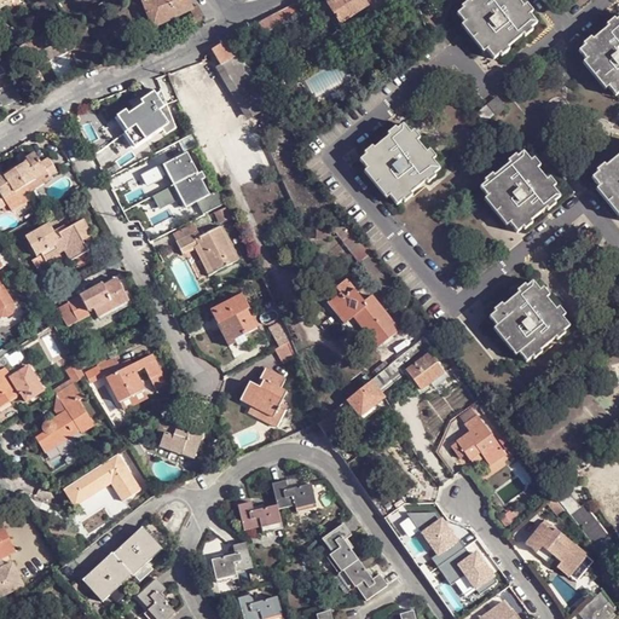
[(122,0),(123,3),(128,0),(142,0),(152,29),(191,12),(195,10),(195,7),(190,0),(122,0)]
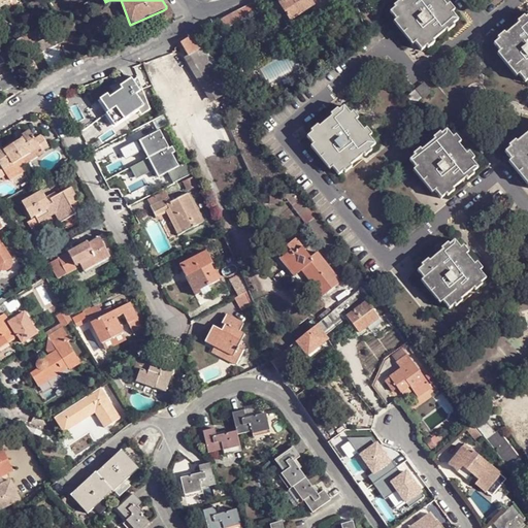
[(278,0),(291,20),(314,4),(310,0),(278,0)]
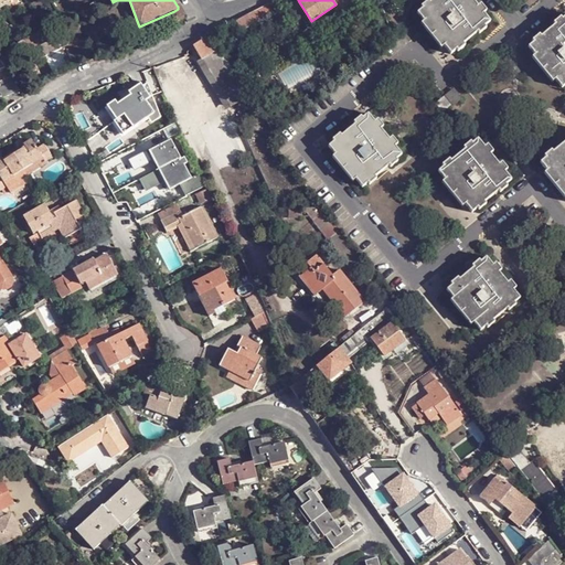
[(332,0),(336,4),(343,14),(353,9),(355,3),(352,0),(332,0)]
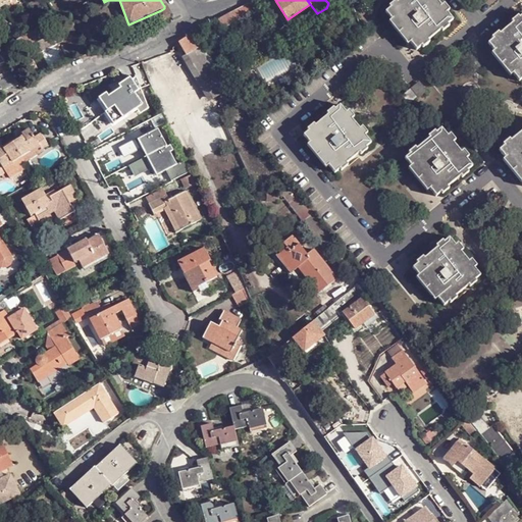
[(454,20),(436,0),(401,0),(398,2),(397,1),(389,7),(392,9),(386,12),(417,50),(423,46),(424,48),(431,43),(429,41),(442,30),(444,32),(451,27),(449,24),(454,20)]
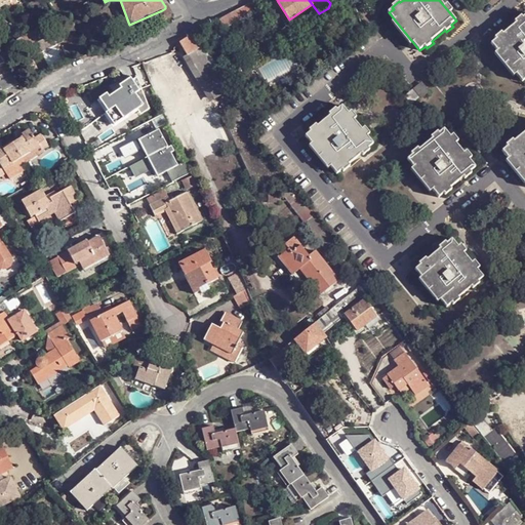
[(162,16),(167,27),(176,22),(174,16),(168,4),(165,6),(165,8),(162,10),(165,14),(162,16)]
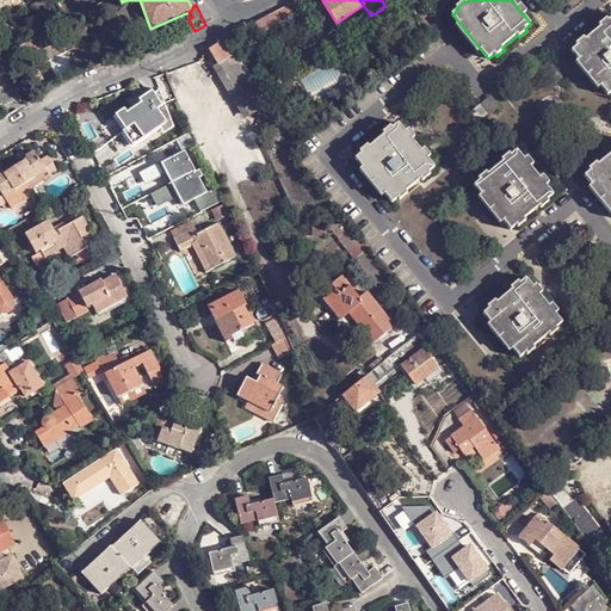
[(610,18),(609,20),(606,19),(599,25),(600,28),(586,39),(584,37),(576,44),(578,47),(572,50),(608,96),(610,92),(610,18)]
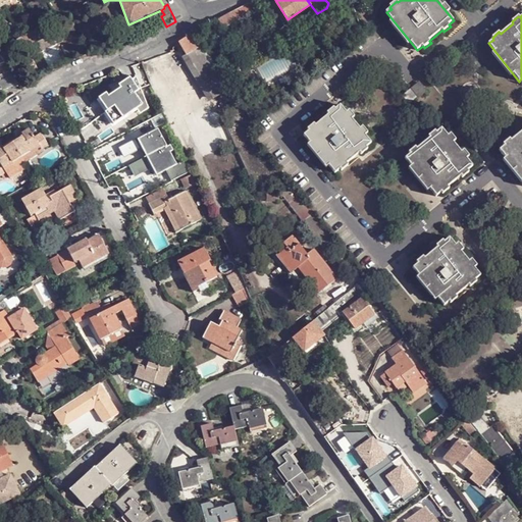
[(197,34),(196,32),(178,42),(187,54),(203,44),(197,34)]
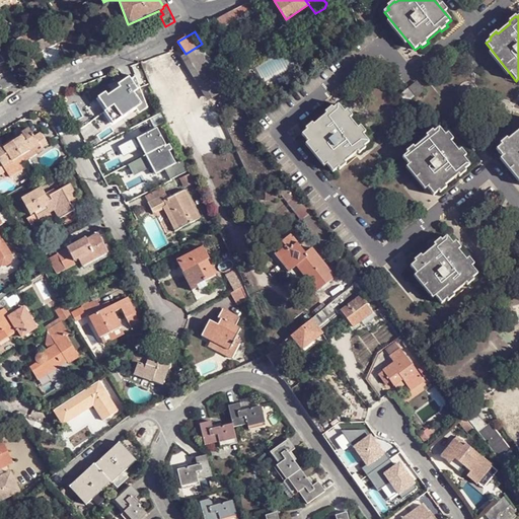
[(202,44),(186,54),(211,96),(223,89),(234,84),(230,78),(203,43),(202,44)]
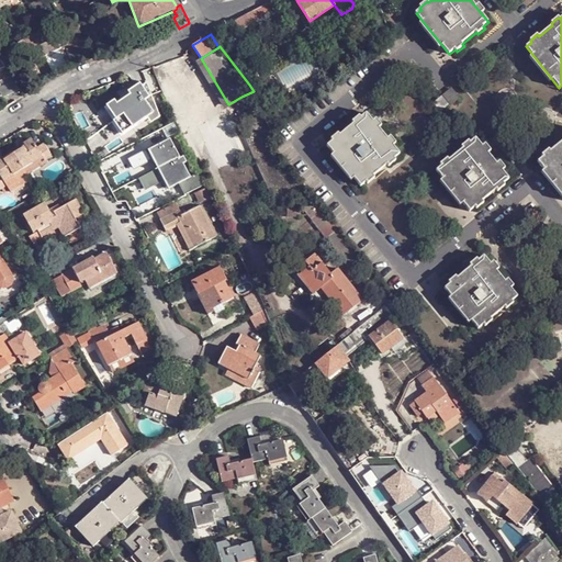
[(287,89),(319,72),(311,55),(278,70),(287,89)]
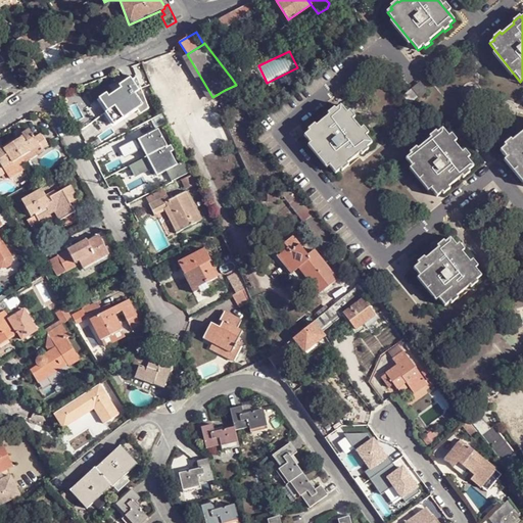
[(130,77),(120,84),(121,85),(107,94),(115,107),(119,105),(125,115),(142,104),(134,92),(138,89),(130,77)]
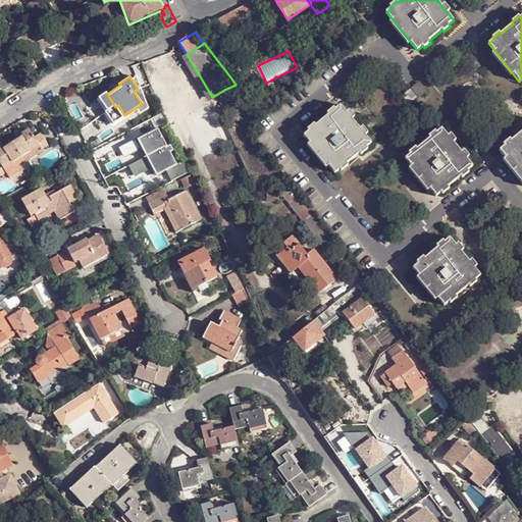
[(120,85),(119,84),(106,92),(107,94),(120,85)]
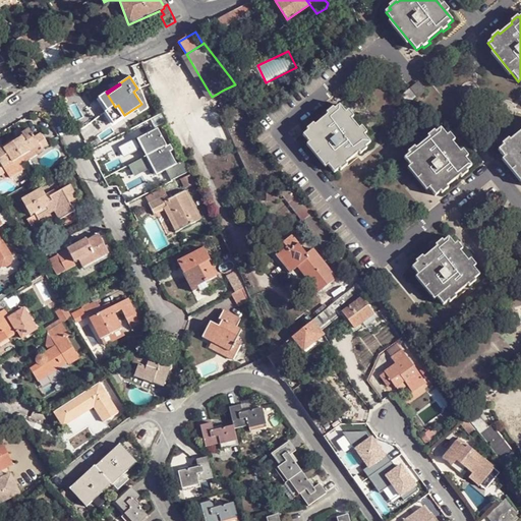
[(417,83),(412,88),(419,97),(424,93),(417,83)]
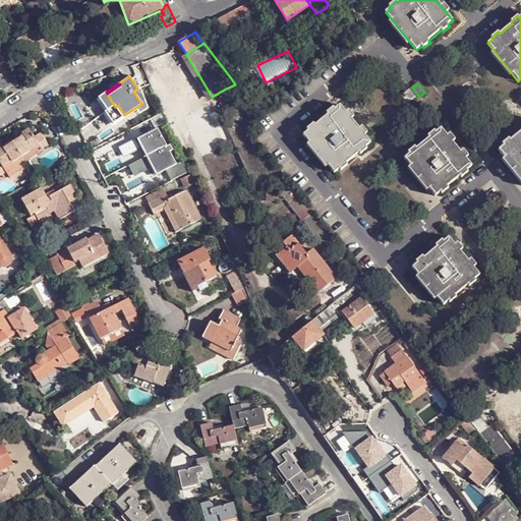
[(416,96),(410,90),(404,95),(410,102),(416,96)]
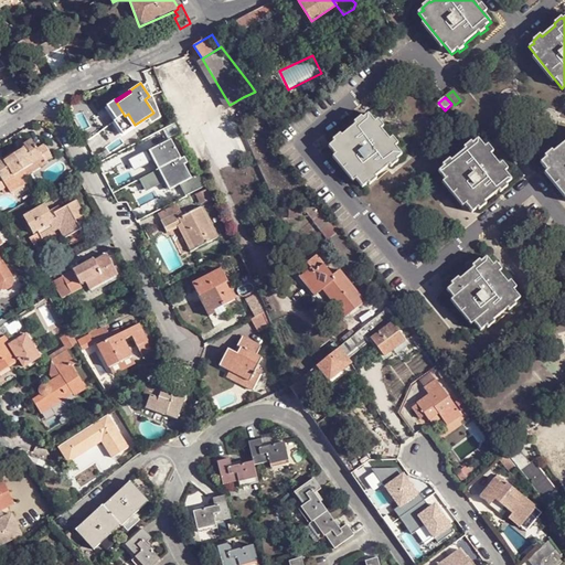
[(132,127),(135,125),(128,114),(125,116),(132,127)]
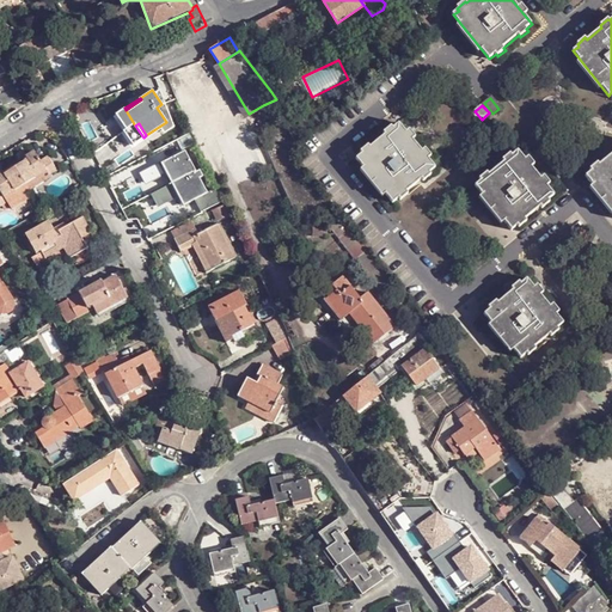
[(365,167),(386,194),(393,203),(399,197),(401,200),(409,194),(408,191),(422,179),(424,181),(432,175),(430,172),(436,167),(429,159),(423,151),(414,140),(408,132),(399,123),(393,129),(391,127),(384,133),(385,135),(371,147),(368,145),(361,152),(362,154),(356,159),(365,167)]
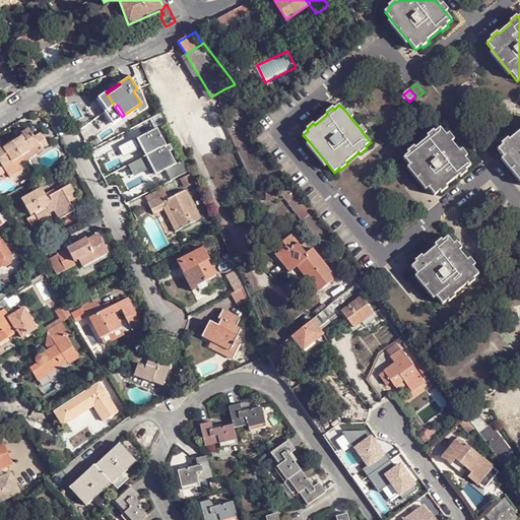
[(1,147),(0,145),(0,161),(3,167),(4,167),(39,143),(41,143),(36,135),(30,128),(23,132),(24,134),(21,135),(3,146),(1,147)]
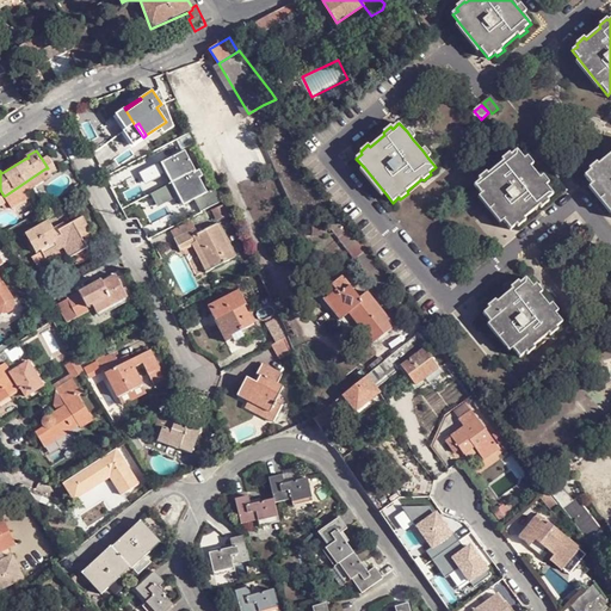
[(482,195),(504,222),(512,230),(517,226),(519,227),(528,221),(525,218),(541,207),(543,208),(550,202),(548,199),(554,195),(548,186),(541,178),(531,167),(525,160),(518,150),(511,155),(510,154),(503,160),(504,161),(488,174),(487,173),(479,179),(481,180),(475,185),(482,195)]
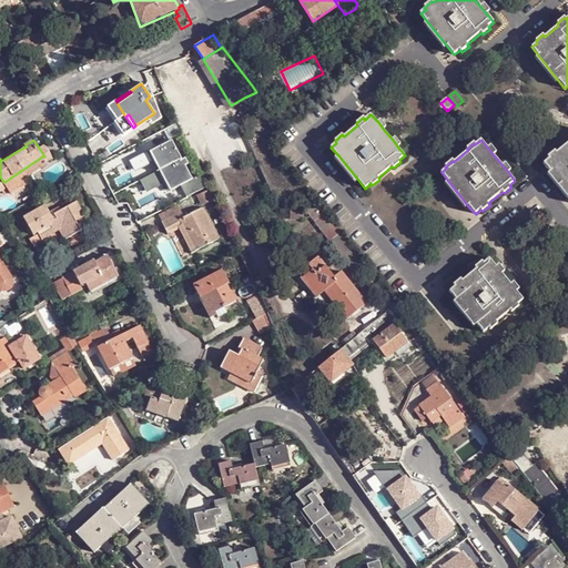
[(44,143),(39,148),(44,156),(42,156),(46,162),(53,156),(44,143)]
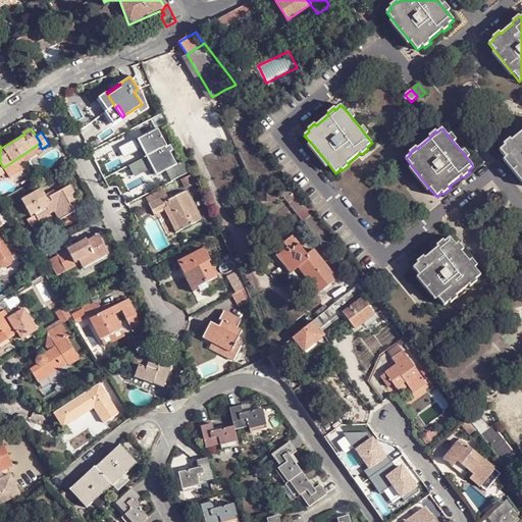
[(521,132),(512,141),(511,139),(504,144),(505,146),(501,150),(521,175),(521,132)]
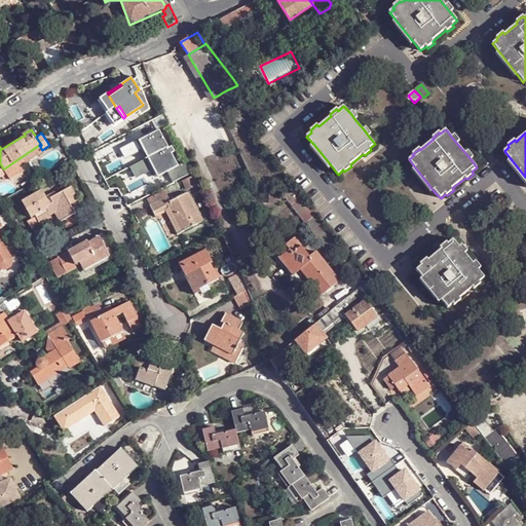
[(24,134),(0,147),(1,149),(3,148),(22,137),(25,136),(24,134)]
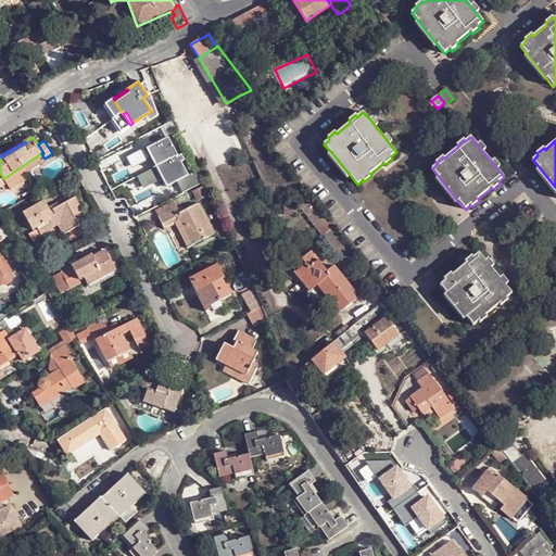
[(4,178),(7,182),(11,188),(26,178),(22,172),(45,159),(41,153),(4,178)]
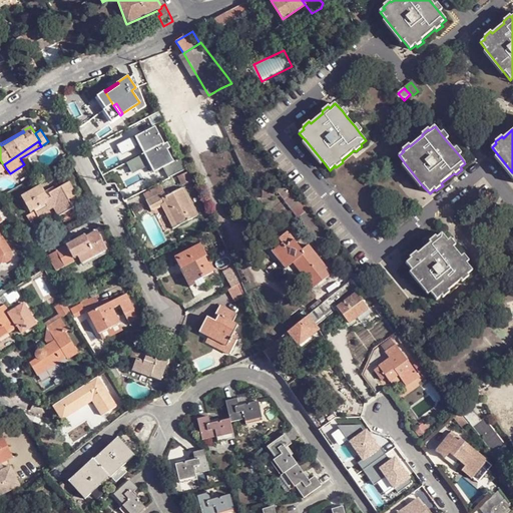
[(223,146),(213,151),(223,172),(232,168),(223,146)]
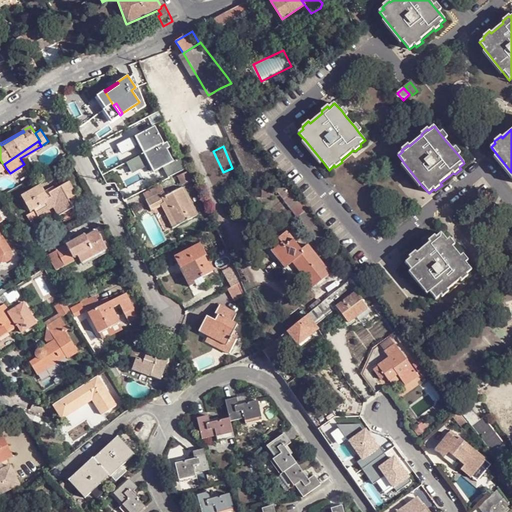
[(22,195),(32,213),(36,210),(38,215),(54,207),(59,215),(75,206),(72,201),(71,201),(69,198),(77,193),(69,180),(55,188),(54,185),(45,191),(41,184),(22,195)]
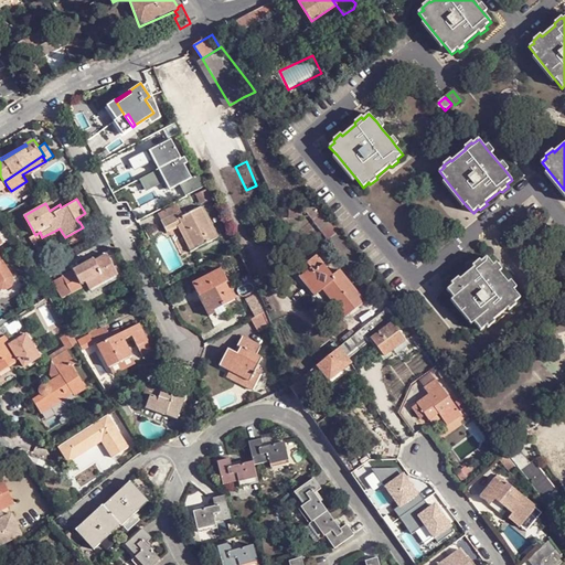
[(181,210),(177,201),(157,210),(161,220),(181,210)]
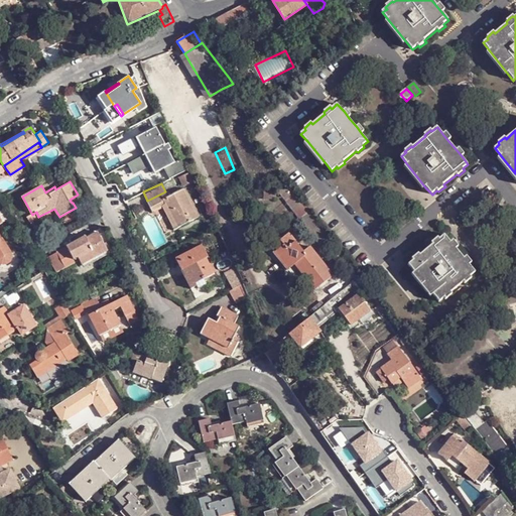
[(292,187),(281,188),(327,250),(335,245),(292,187)]
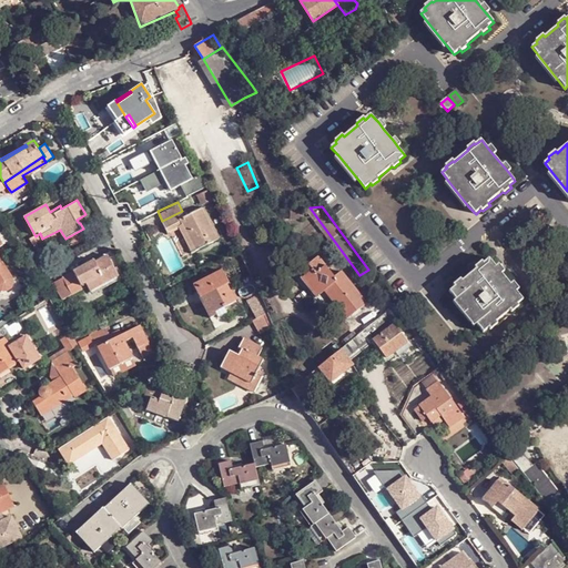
[(184,215),(182,211),(162,221),(168,232),(180,225),(182,224),(195,250),(219,237),(203,208),(184,215)]
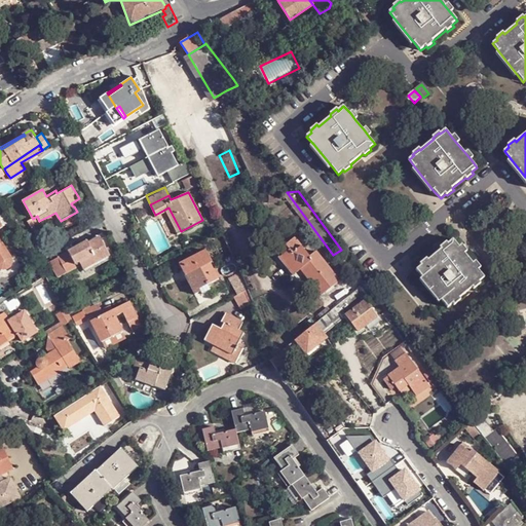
[(168,208),(166,209),(179,232),(181,231),(168,208)]
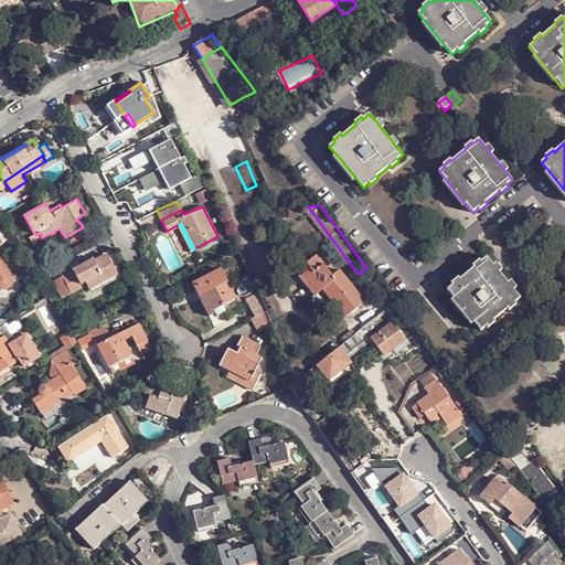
[(40,232),(35,235),(29,238),(32,245),(43,238),(42,237),(40,232)]
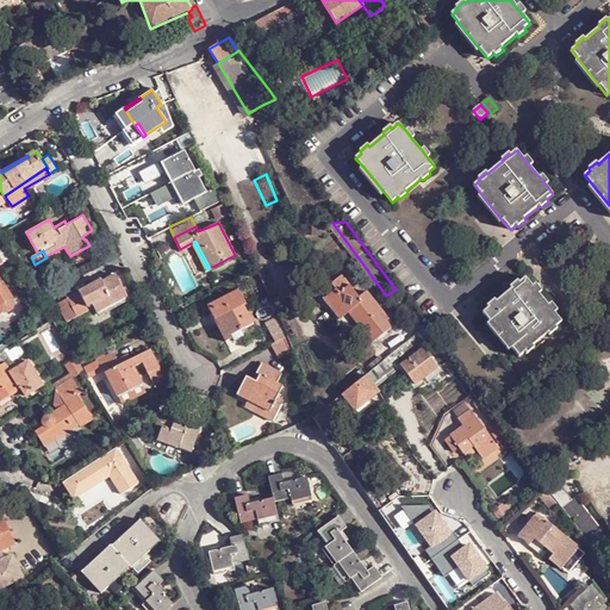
[(0,265),(4,262),(0,256),(0,310),(2,311),(2,312),(5,312),(7,312),(11,310),(13,307),(14,306),(16,303),(16,302),(14,298),(0,275),(0,265)]
